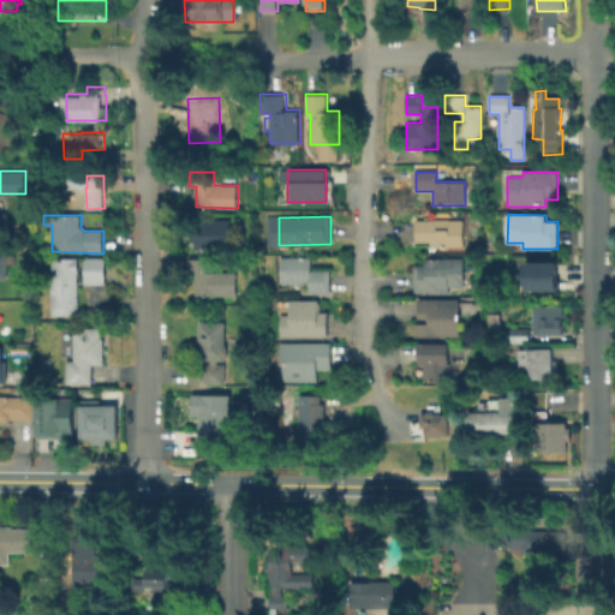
[(232,220),(233,249),(196,250),(196,242),(191,242),(190,232),(196,232),(196,221),(232,220)]
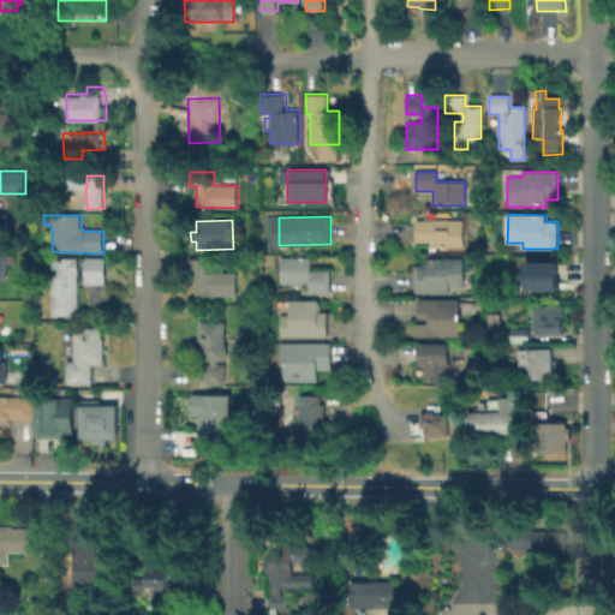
[(464,220),(464,248),(437,248),(437,242),(416,243),(416,220),(464,220)]
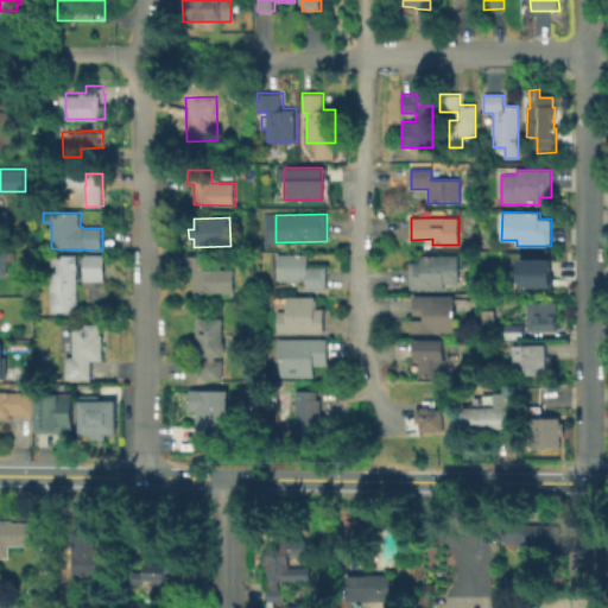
[(80,254),(80,271),(78,271),(78,312),(52,312),(51,257),(64,257),(64,254),(80,254)]
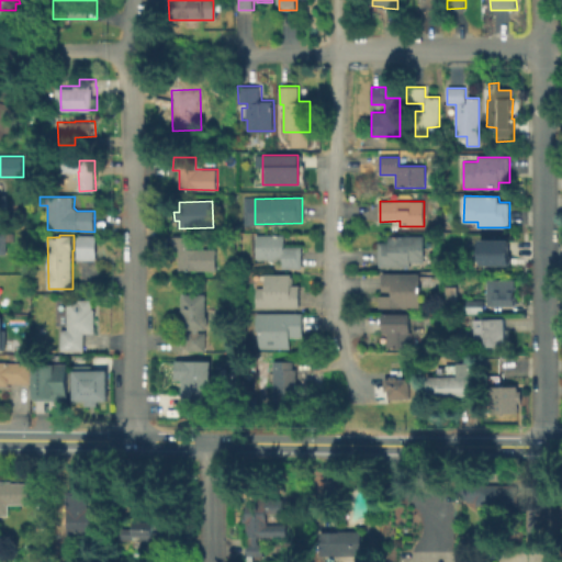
[(98,236),(98,260),(79,259),(79,236),(98,236)]
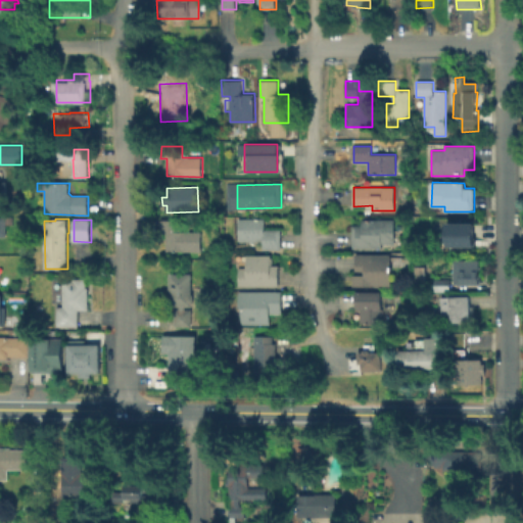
[(203,232),(203,251),(167,251),(167,233),(161,234),(161,220),(181,221),(181,232),(203,232)]
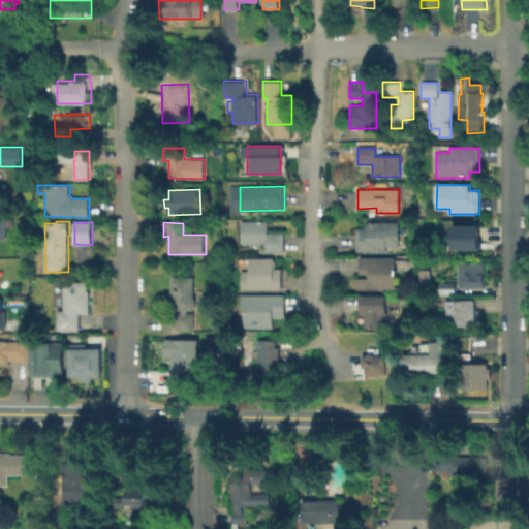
[(282,234),(282,254),(265,253),(265,245),(239,245),(240,222),(266,222),(266,234),(282,234)]
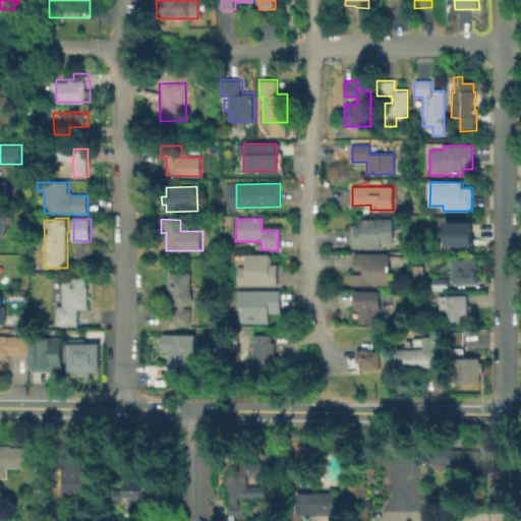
[(393,219),(393,242),(380,243),(380,247),(350,247),(350,225),(360,225),(360,219),(393,219)]
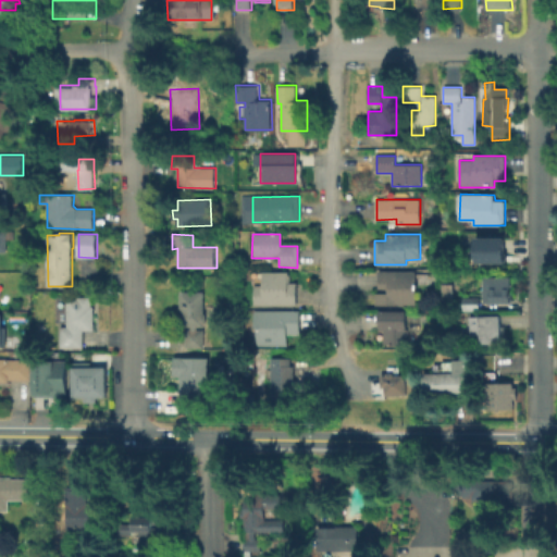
[(475,242),(495,242),(495,256),(497,256),(497,263),(475,263),(475,242)]
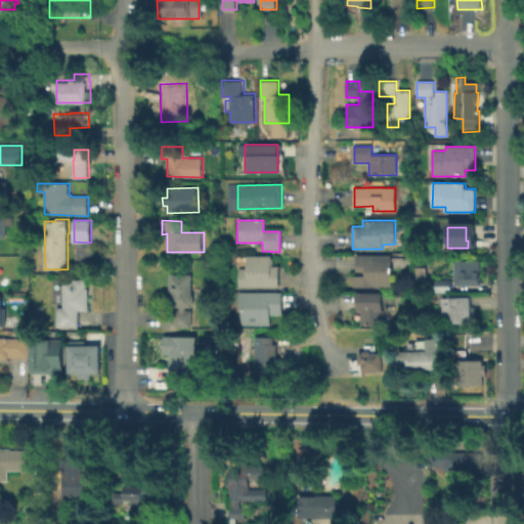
[(427,281),(437,281),(437,280),(452,280),(452,293),(417,293),(417,257),(422,256),(422,267),(427,267),(427,281)]
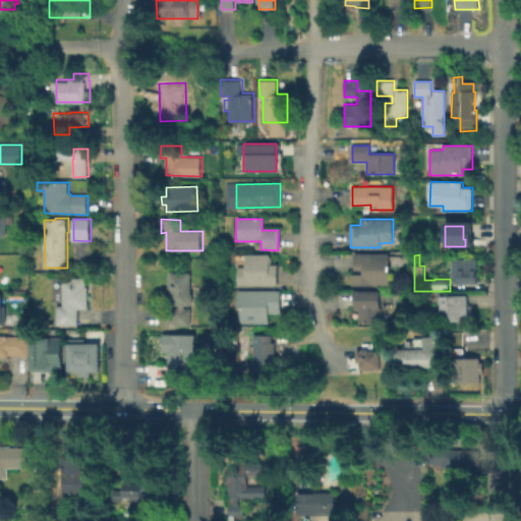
[(278,266),(278,287),(238,287),(238,268),(245,268),(245,255),(271,255),(271,266),(278,266)]
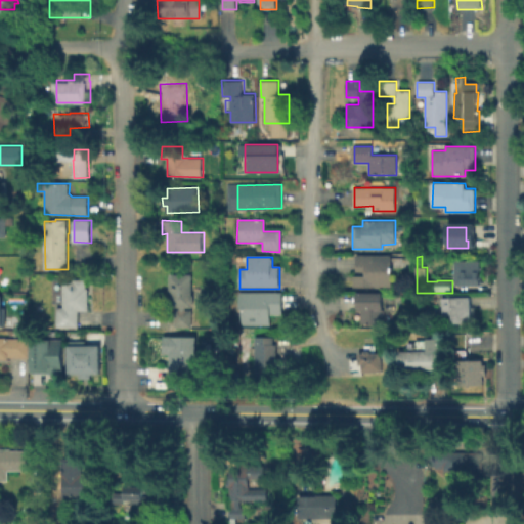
[(390,257),(390,290),(352,289),(352,277),(364,277),(364,273),(356,273),(356,257),(390,257)]
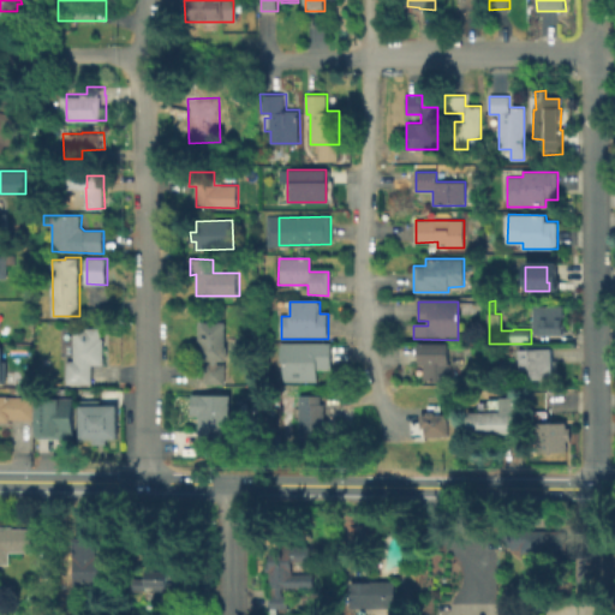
[(565,306),(565,328),(568,328),(568,335),(535,334),(535,306),(565,306)]
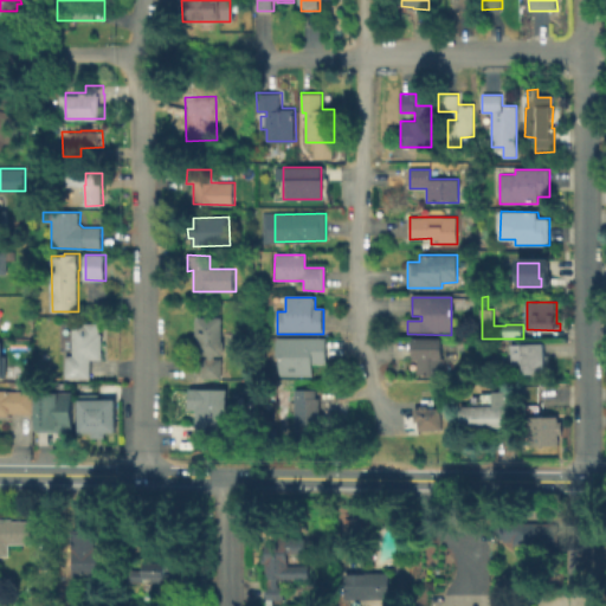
[(221,317),(223,341),(224,341),(224,352),(221,352),(221,355),(214,355),(214,359),(221,359),(221,378),(201,378),(201,359),(206,359),(206,355),(195,355),(195,317),(221,317)]
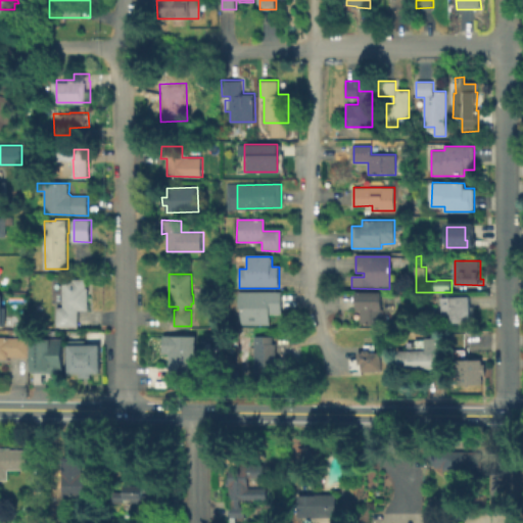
[(87,280),(87,288),(89,288),(89,311),(80,311),(79,327),(57,327),(57,307),(63,307),(63,281),(74,282),(74,279),(87,280)]
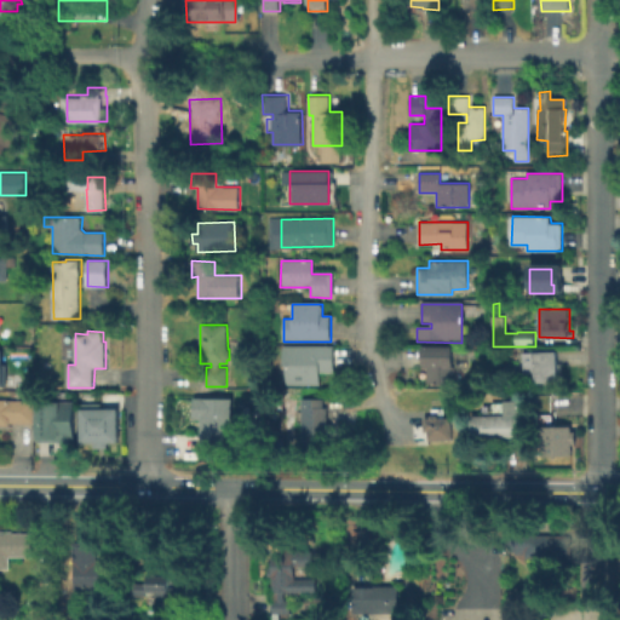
[(457,359),(454,367),(455,384),(426,383),(426,367),(423,367),(423,349),(425,349),(425,346),(455,348),(457,359)]
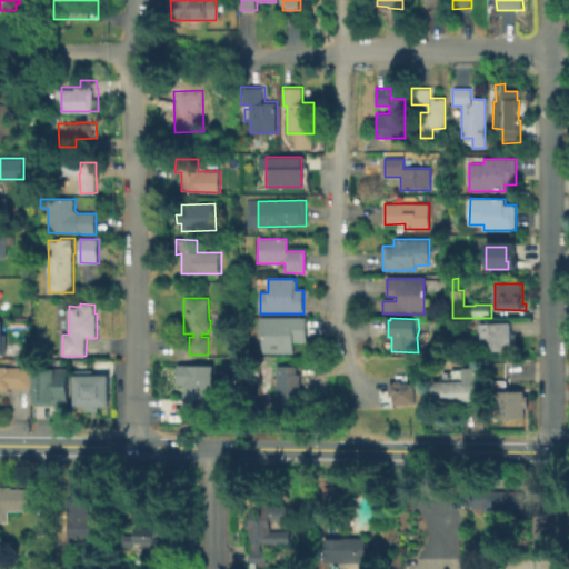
[(306,319),(306,343),(293,343),(293,355),(261,355),(261,337),(259,337),(259,319),(306,319)]
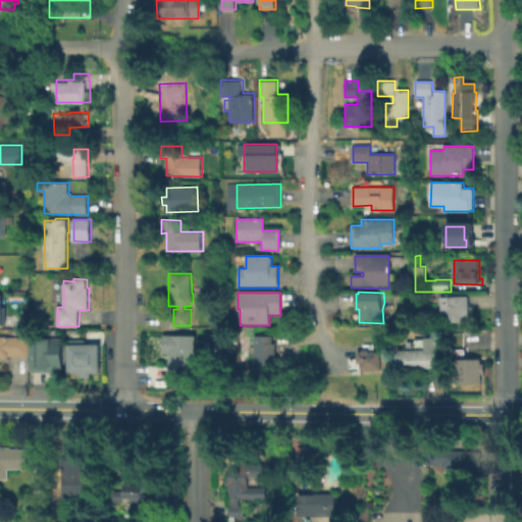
[(472,297),(473,323),(452,323),(452,319),(442,318),(441,298),(472,297)]
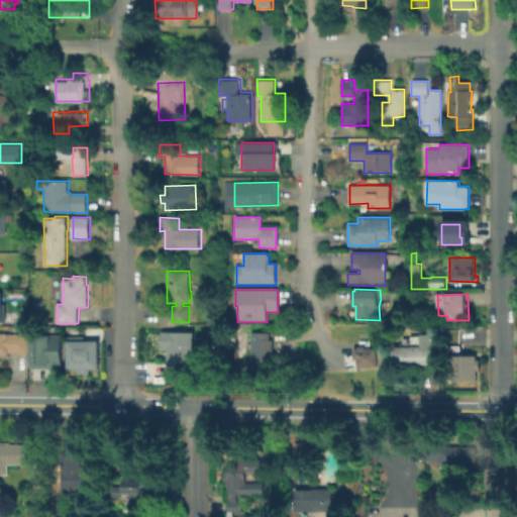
[(202,346),(202,360),(195,360),(195,368),(190,368),(190,376),(170,376),(170,348),(164,348),(164,330),(196,331),(196,346),(202,346)]
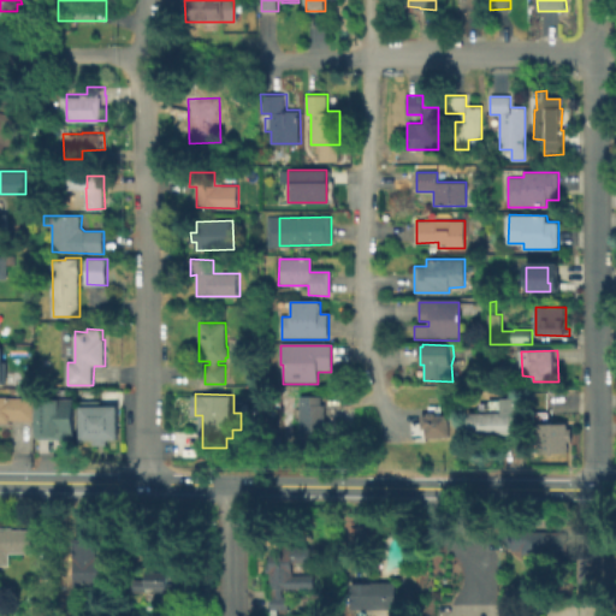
[(324,394),(324,403),(326,402),(326,442),(302,442),(302,394),(324,394)]
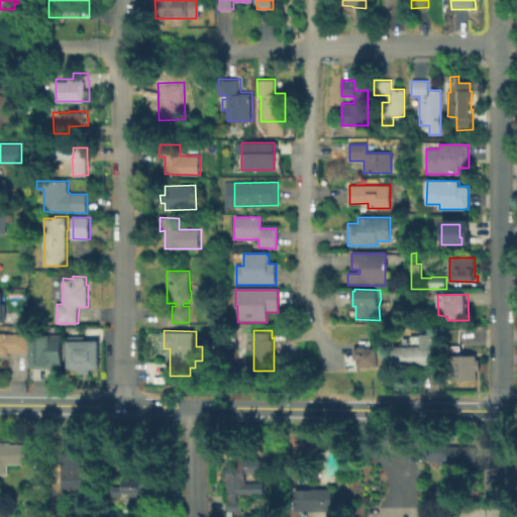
[(31,331),(52,331),(52,332),(63,332),(63,368),(52,368),(52,366),(31,367),(31,331)]
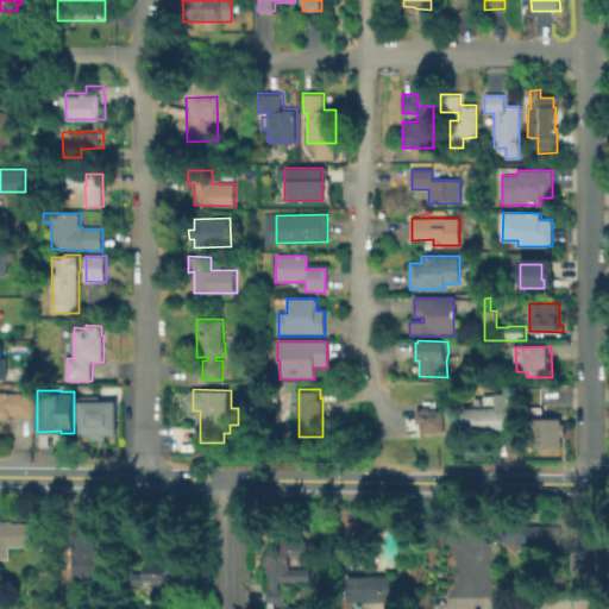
[(0,391),(11,391),(11,393),(35,393),(35,415),(11,415),(11,418),(0,418),(0,391)]
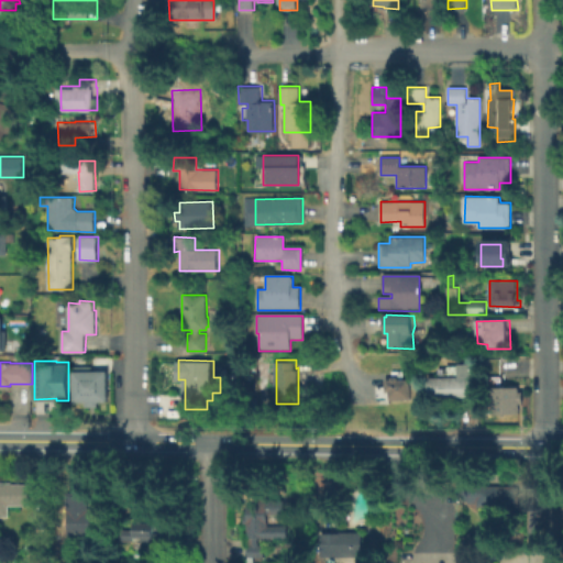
[(110,366),(110,398),(99,398),(99,404),(85,404),(85,398),(75,398),(76,364),(94,364),(94,366),(110,366)]
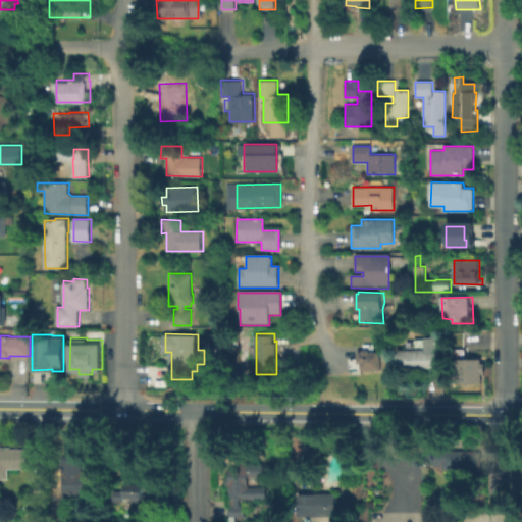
[(441,337),(442,349),(444,349),(445,370),(400,371),(400,350),(427,350),(427,337),(441,337)]
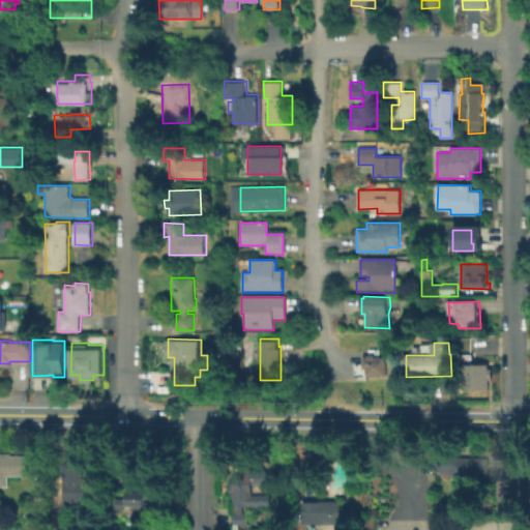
[(380,349),(380,357),(388,357),(389,377),(370,377),(370,370),(366,369),(365,357),(369,357),(369,349),(380,349)]
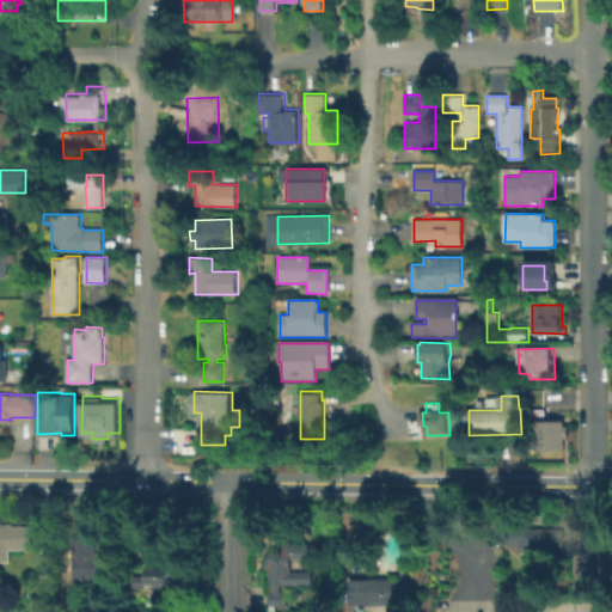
[(564,421),(564,429),(568,429),(568,440),(564,440),(564,451),(534,452),(534,435),(530,435),(528,422),(564,421)]
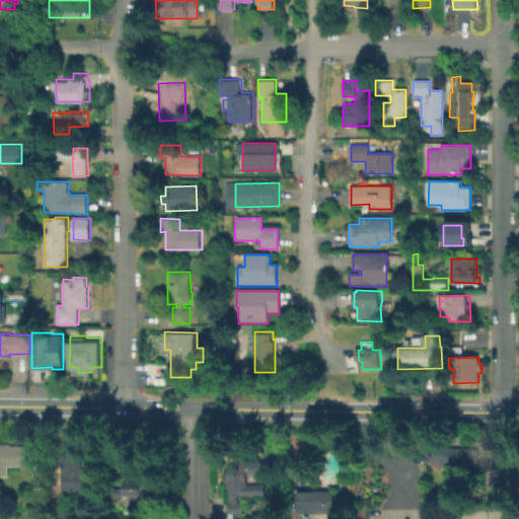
[(29,445),(29,465),(9,465),(9,475),(0,475),(0,444),(14,444),(14,445),(29,445)]
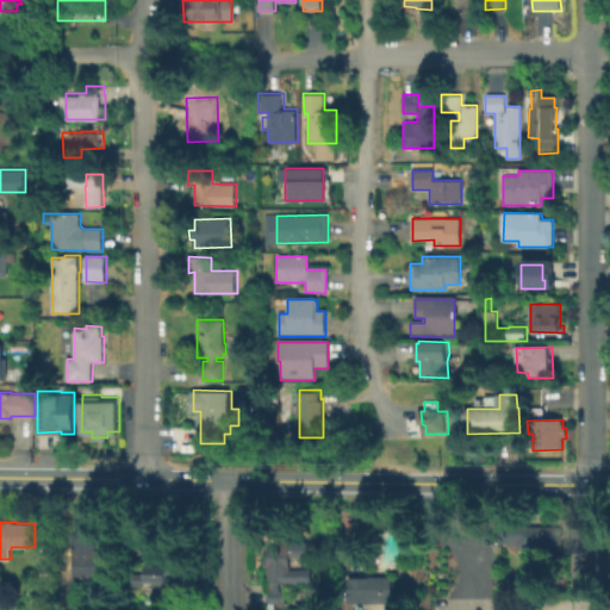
[(567,528),(567,551),(553,551),(553,558),(529,558),(529,549),(523,551),(523,547),(514,547),(514,545),(506,543),(506,524),(528,524),(528,528),(567,528)]
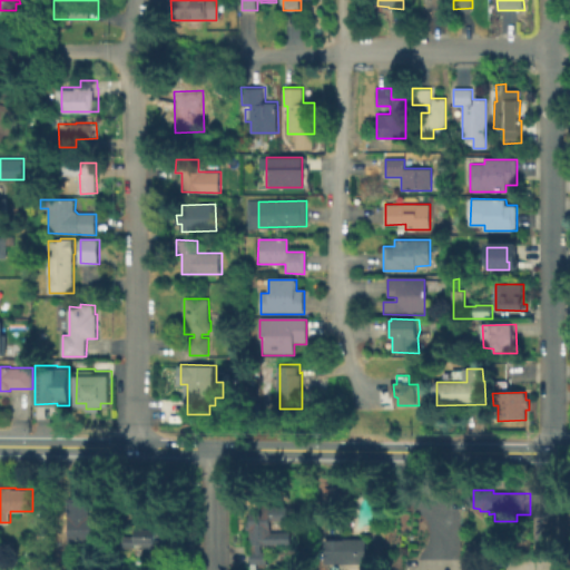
[(106,514),(107,540),(69,540),(68,498),(89,498),(89,514),(106,514)]
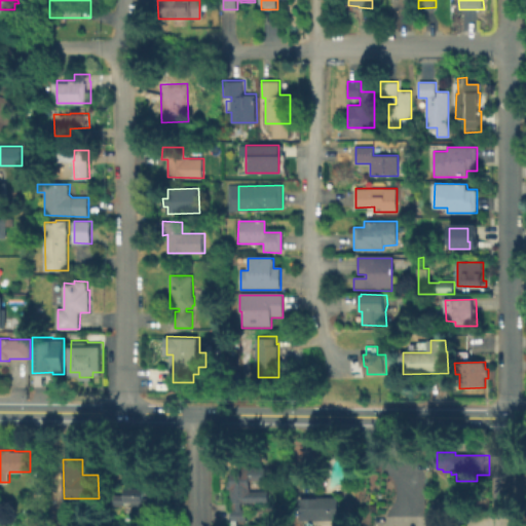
[(249,478),(249,488),(267,488),(267,499),(239,499),(239,508),(246,508),(246,518),(231,518),(231,508),(235,508),(235,499),(229,499),(229,495),(229,486),(227,486),(227,480),(229,480),(229,470),(242,470),(243,464),(266,464),(266,478),(249,478)]
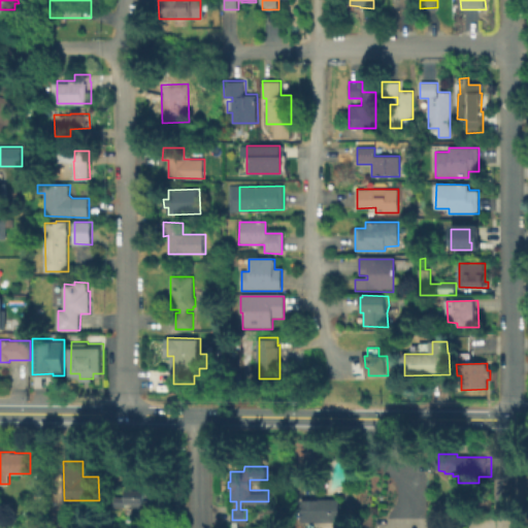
[(146,491),(146,499),(165,500),(165,512),(117,507),(117,497),(126,497),(126,490),(146,491)]
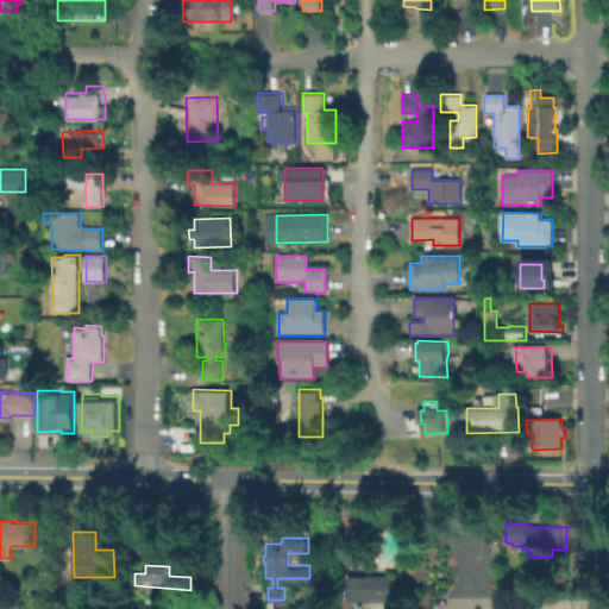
[(395,576),(396,601),(351,601),(351,576),(395,576)]
